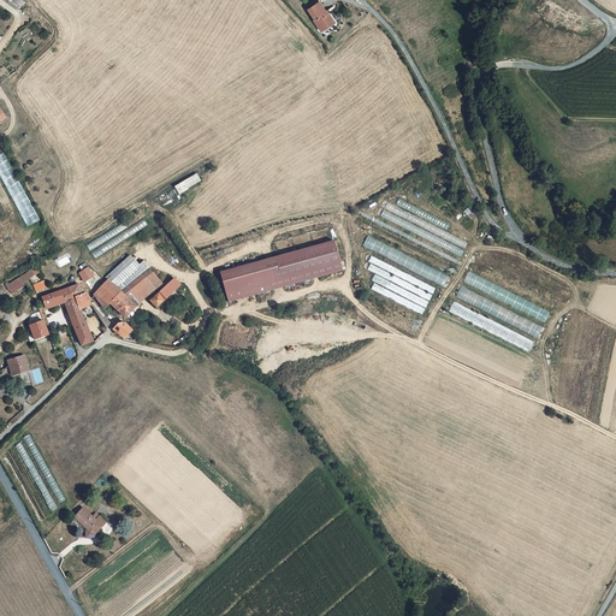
[(330,23),(335,17),(326,10),(326,11),(319,5),(311,15),(320,22),(318,23),(327,31),(332,27),(330,23)]
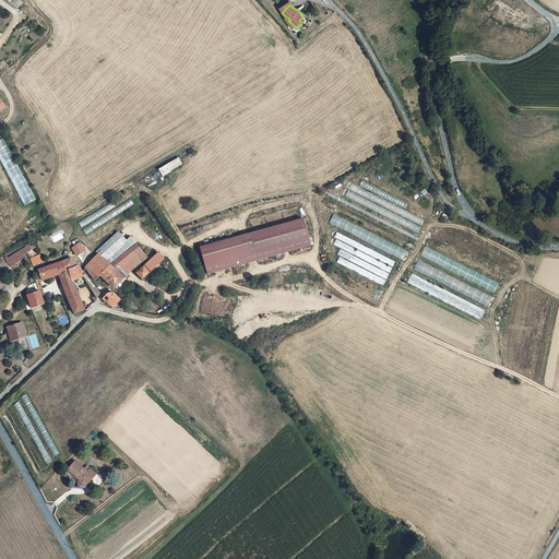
[(0,157),(24,205),(35,200),(3,138),(0,139),(0,157)]
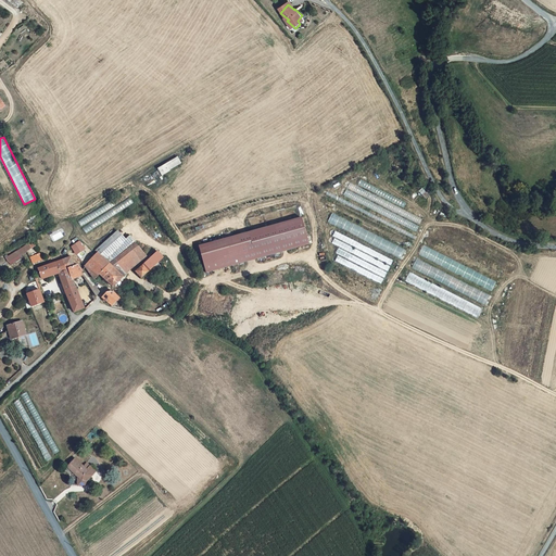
[(177,158),(165,164),(168,169),(180,163),(177,158)]
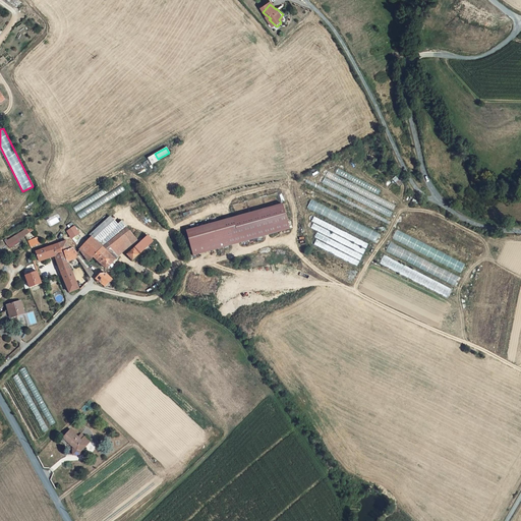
[(158,160),(158,159),(155,154),(147,159),(151,164),(158,160)]
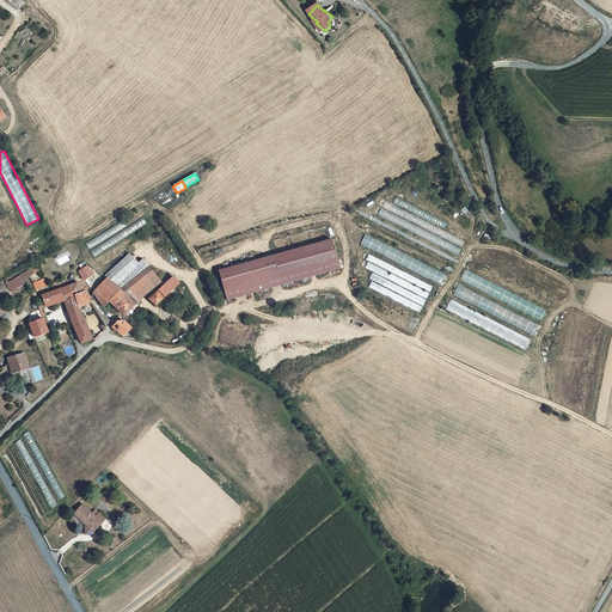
[(395,203),(445,230),(447,224),(397,197),(395,203)]
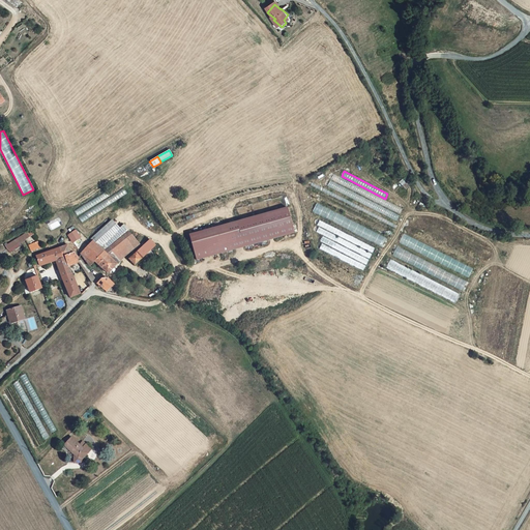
[(402,209),(333,175),(328,187),(395,222),(402,209)]
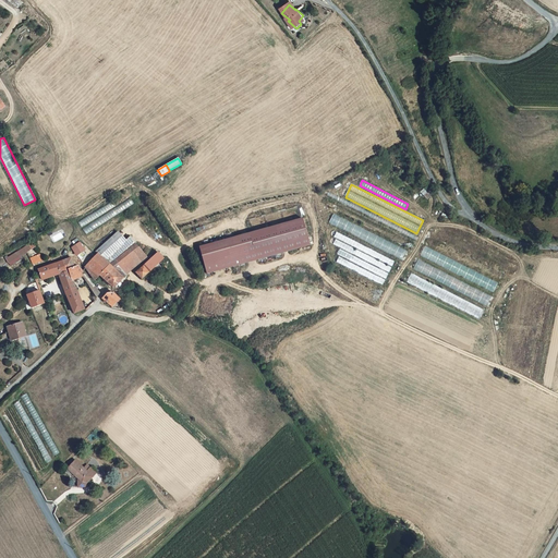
[(426,189),(421,192),(425,198),(431,196),(426,189)]
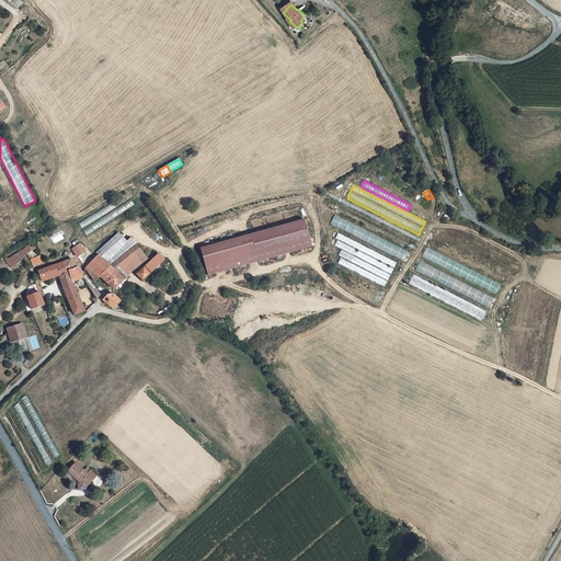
[(78,222),(86,236),(135,204),(126,192),(78,222)]
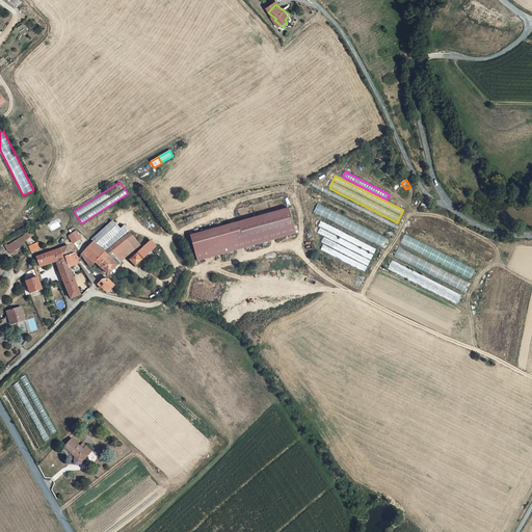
[(397,227),(311,183),(307,193),(392,237),(397,227)]
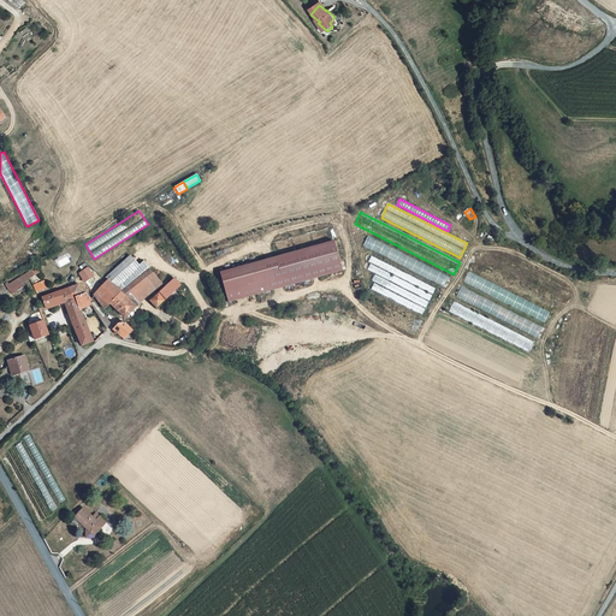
[(445,277),(365,235),(361,246),(442,286),(445,277)]
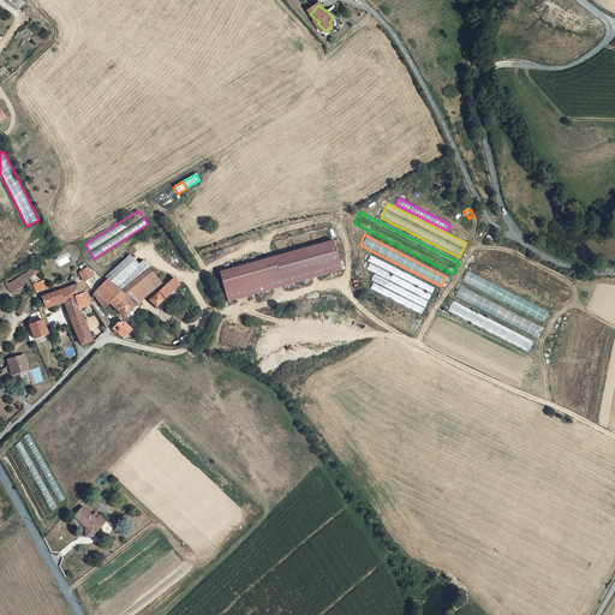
[(268,280),(225,292),(227,302),(341,270),(333,240),(263,260),(268,280)]
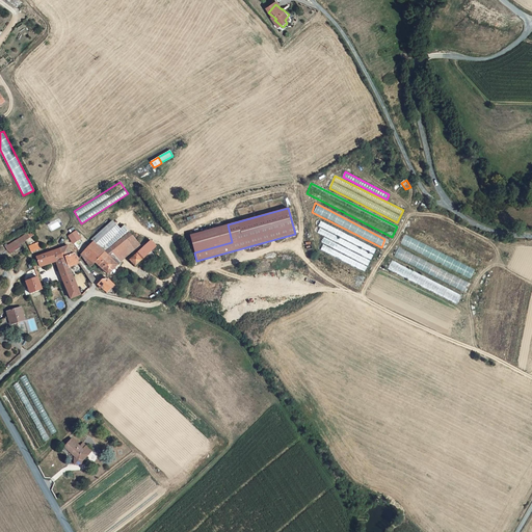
[(91,240),(92,242),(103,250),(105,249),(106,250),(122,238),(129,233),(124,225),(121,229),(112,220),(110,222),(91,240)]
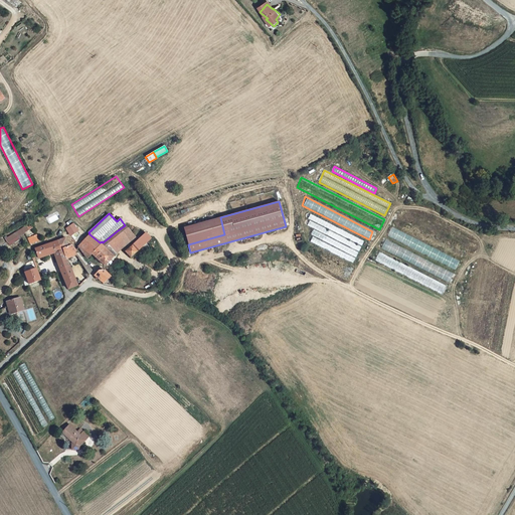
[(309,240),(353,264),(364,241),(311,213),(308,218),(310,220),(307,225),(312,227),(309,233),(311,234),(309,240)]
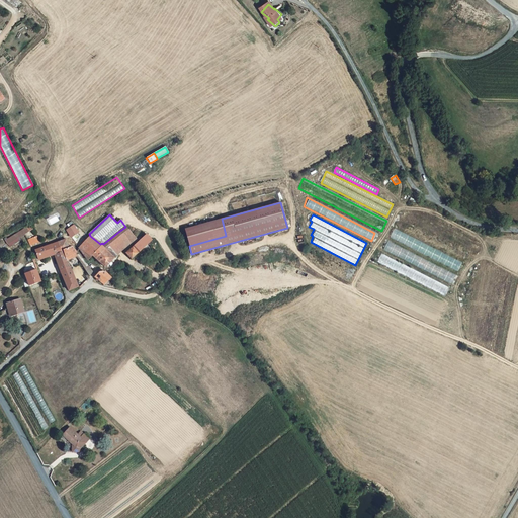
[(222,219),(184,230),(189,246),(226,236),(222,219)]
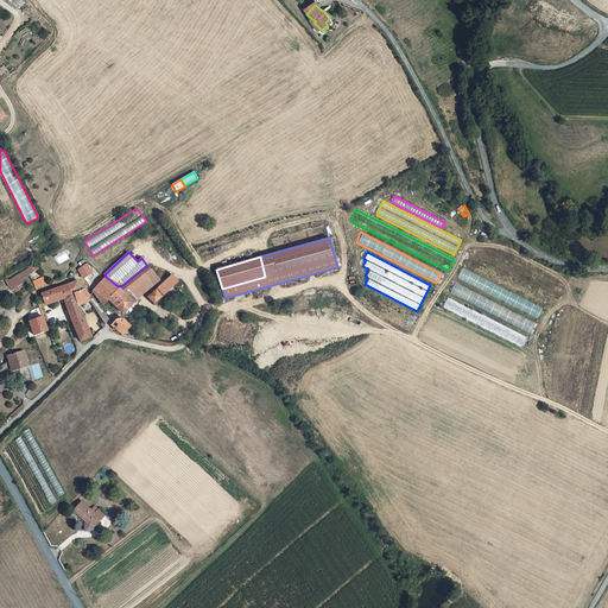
[(458,278),(537,320),(548,298),(479,264),(474,273),(463,267),(458,278)]
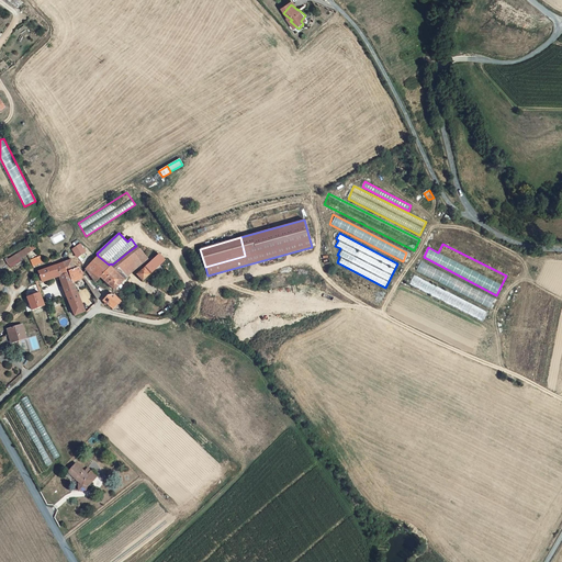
[(71,251),(76,258),(83,253),(79,245),(74,248),(72,248),(71,251)]
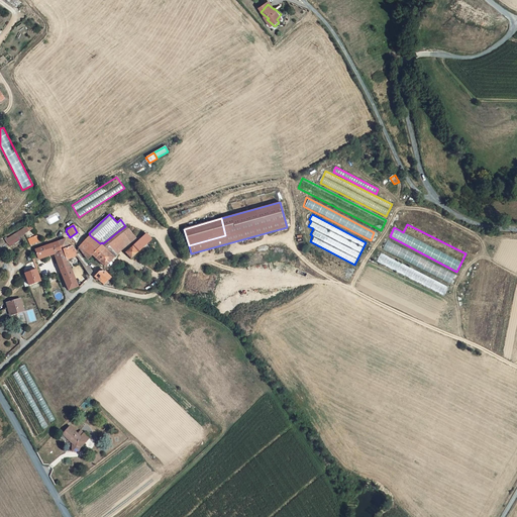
[(129,231),(125,226),(118,231),(122,236),(129,231)]
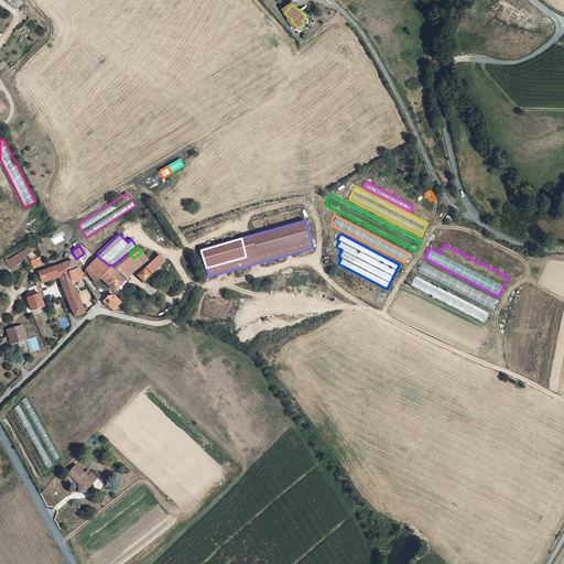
[(31,253),(29,248),(6,262),(8,267),(31,253)]
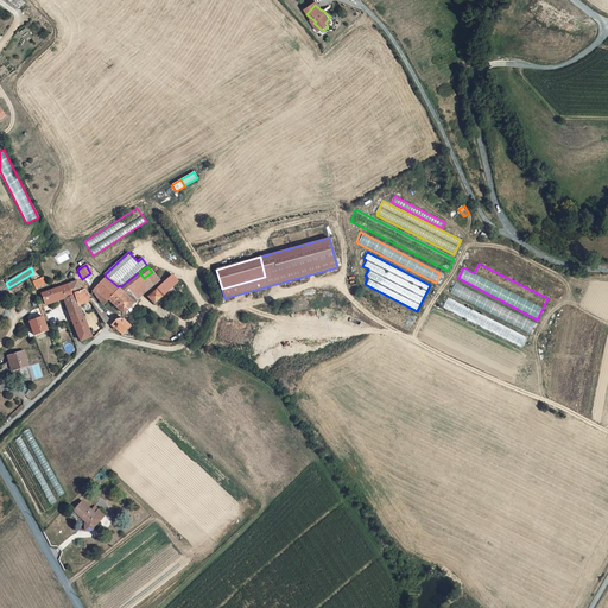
[(102,280),(100,284),(95,289),(108,301),(122,314),(135,302),(134,301),(159,280),(152,272),(144,278),(139,272),(121,286),(120,285),(118,286),(106,277),(102,280)]
